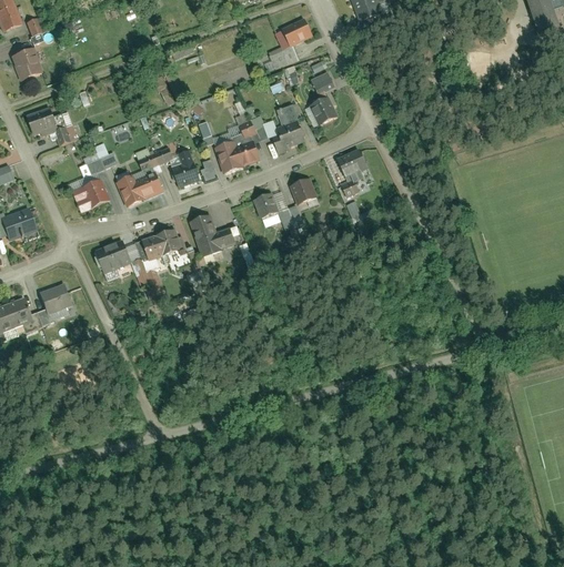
[(20,24),(9,0),(0,0),(0,33),(20,24)]
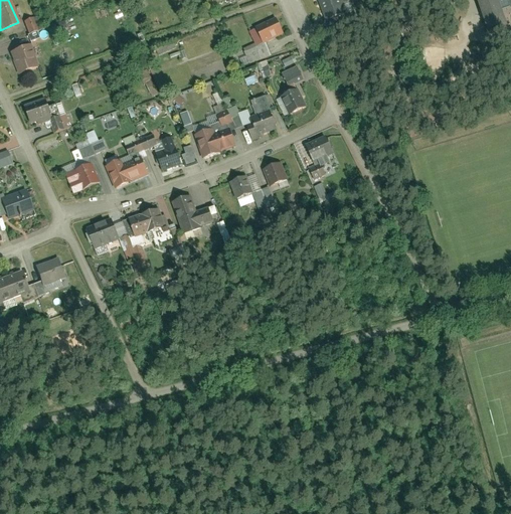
[(313,0),(321,23),(348,14),(343,0),(313,0)]
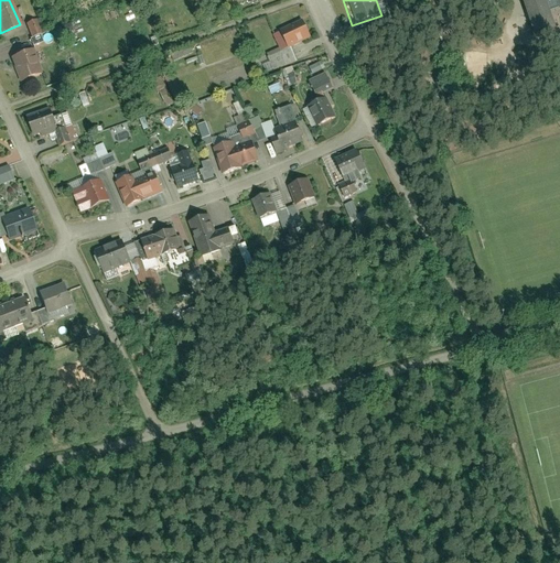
[(33,18),(27,20),(29,34),(36,33),(33,18)]
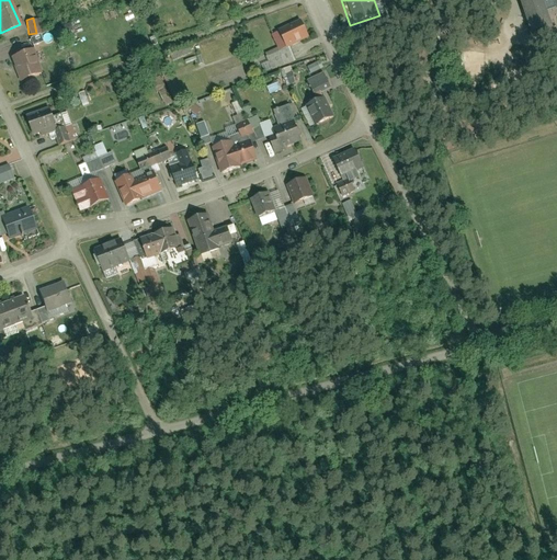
[(276,29),(285,46),(307,36),(299,19),(276,29)]
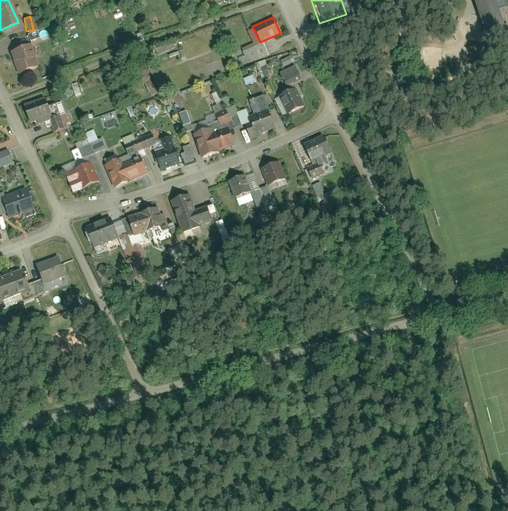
[(249,28),(245,29),(250,45),(254,44),(249,28)]
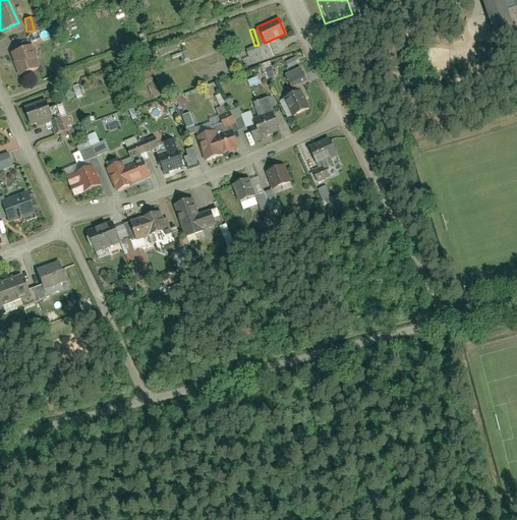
[(29,45),(7,52),(16,76),(40,67),(29,45)]
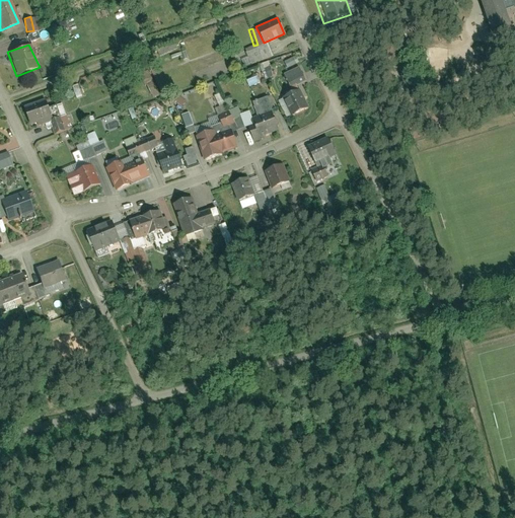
[(291,55),(280,61),(284,67),(294,62),(291,55)]
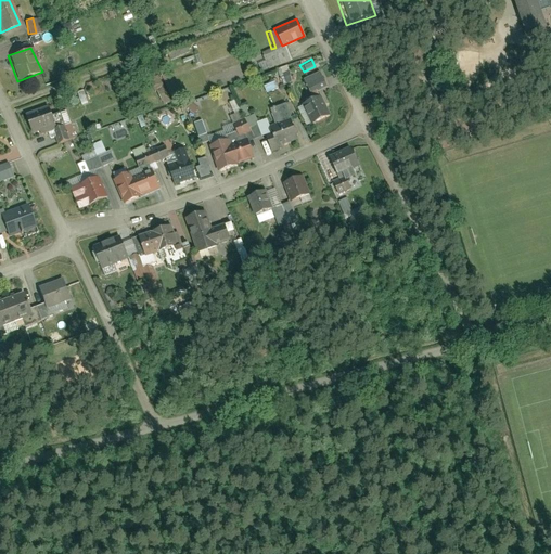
[(325,84),(319,71),(302,78),(308,90),(325,84)]
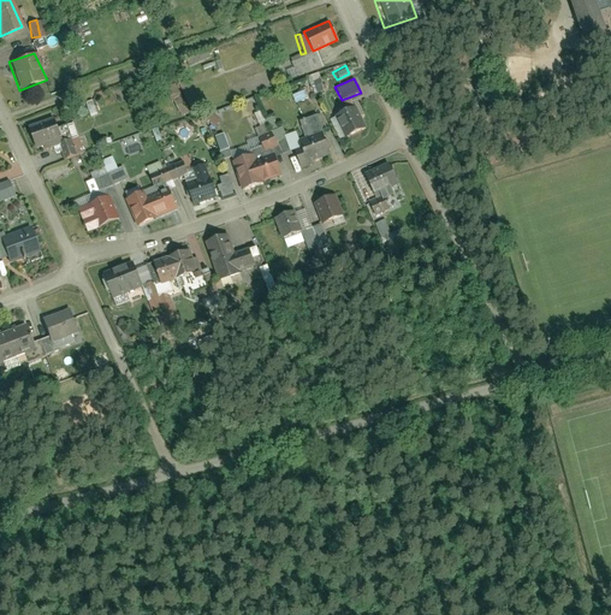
[(355,105),(332,114),(344,137),(366,129),(355,105)]
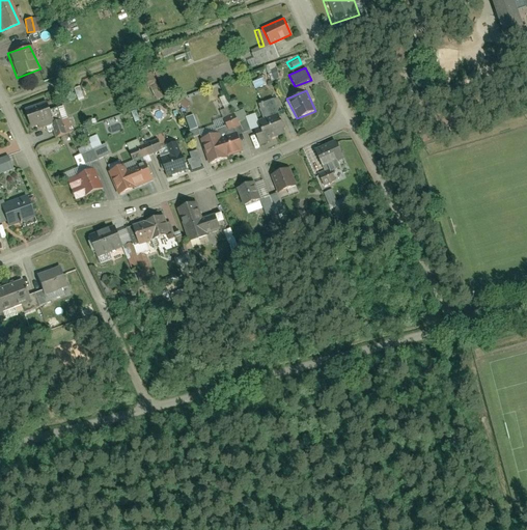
[(20,105),(29,128),(54,119),(45,96),(20,105)]
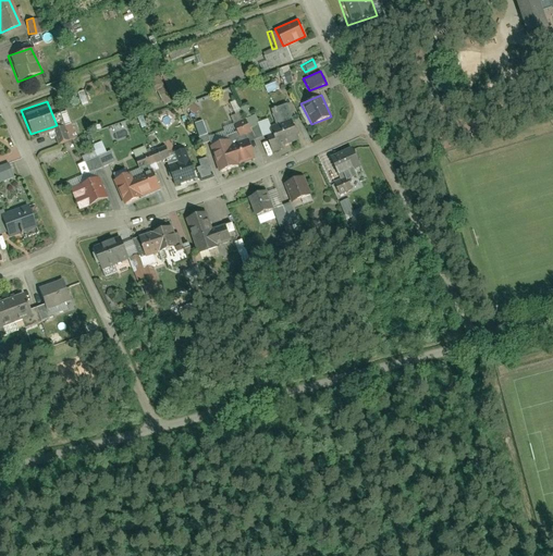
[(233,122),(240,136),(250,132),(244,118),(233,122)]
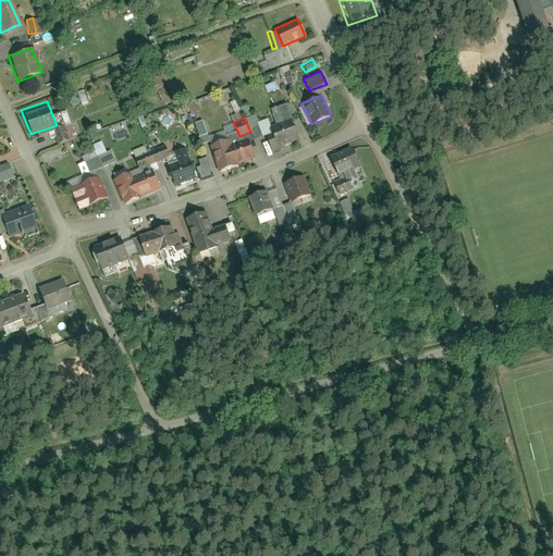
[(271,131),(263,133),(271,151),(279,148),(278,147),(299,138),(291,118),(269,125),(271,131)]
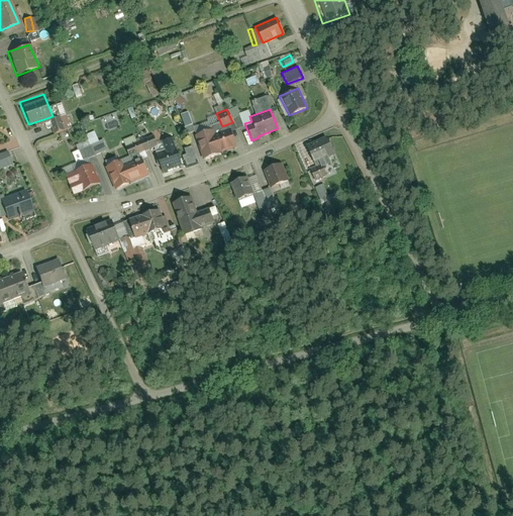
[(177,113),(181,126),(189,124),(184,111),(177,113)]
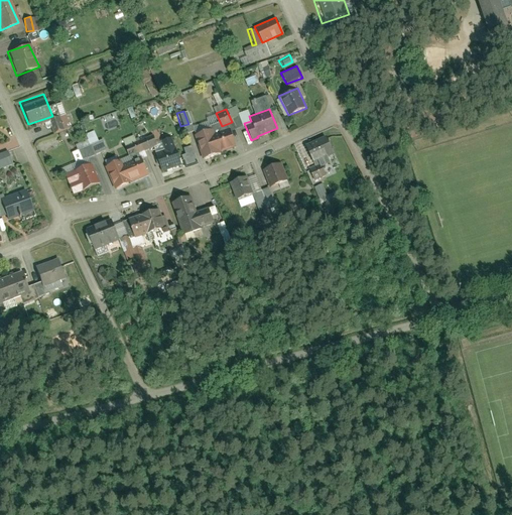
[(211,128),(193,135),(201,158),(220,153),(219,151),(214,135),(211,128)]
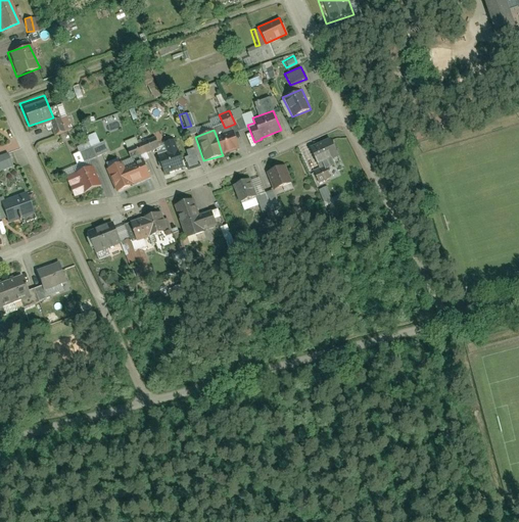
[(222,153),(239,147),(233,132),(217,137),(222,153)]
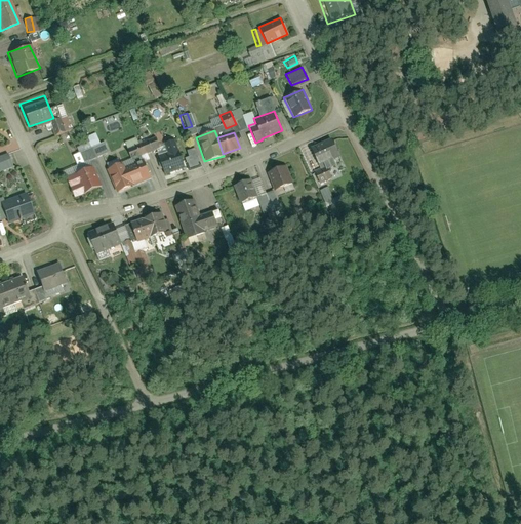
[(80,144),(87,159),(107,151),(99,134),(80,144)]
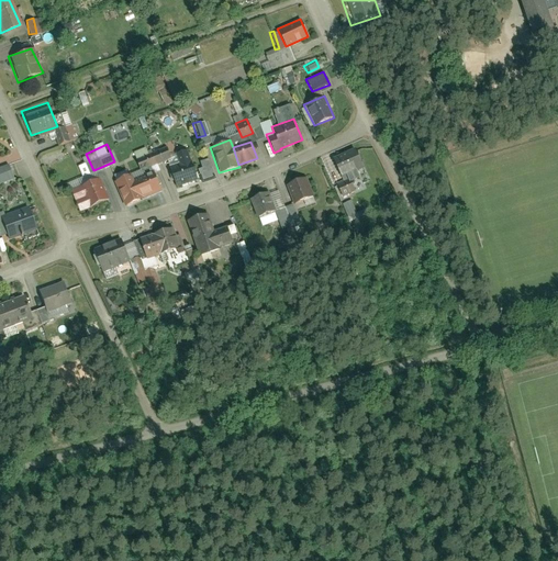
[(165,145),(134,158),(140,169),(170,157),(165,145)]
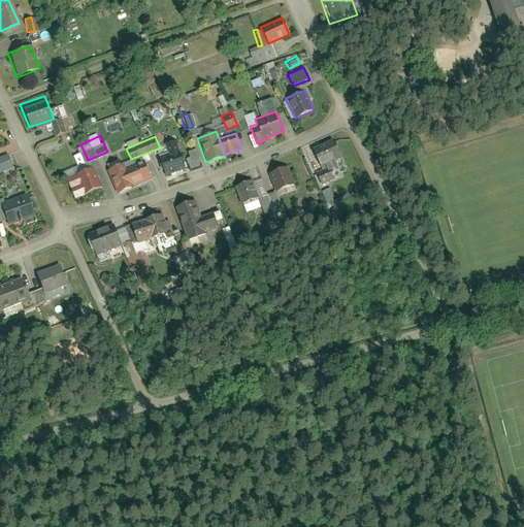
[(334,138),(312,147),(320,165),(341,157),(334,138)]
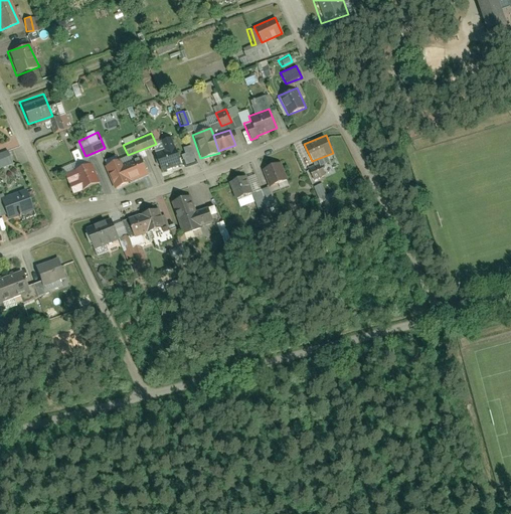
[(163,149),(154,152),(161,171),(180,164),(171,137),(160,139),(163,149)]
